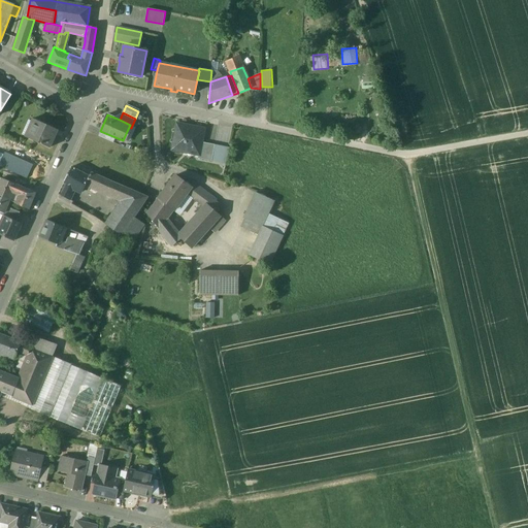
[(32,120),(25,137),(50,149),(57,131),(32,120)]
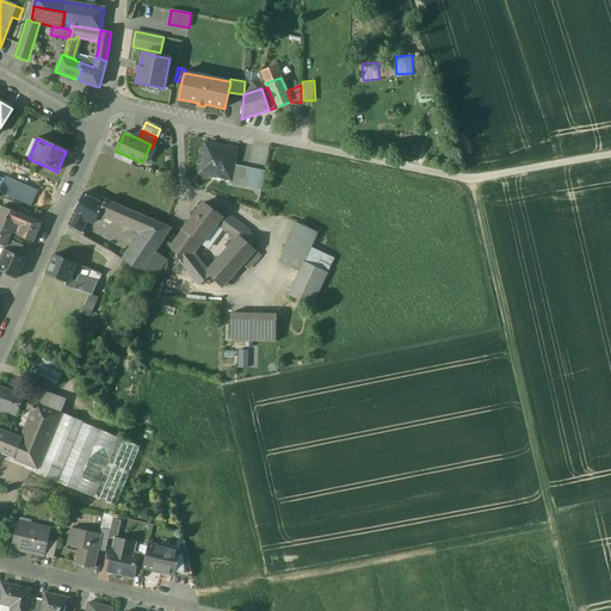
[(236,149),(205,143),(199,173),(213,177),(214,172),(232,176),(234,165),(236,149)]
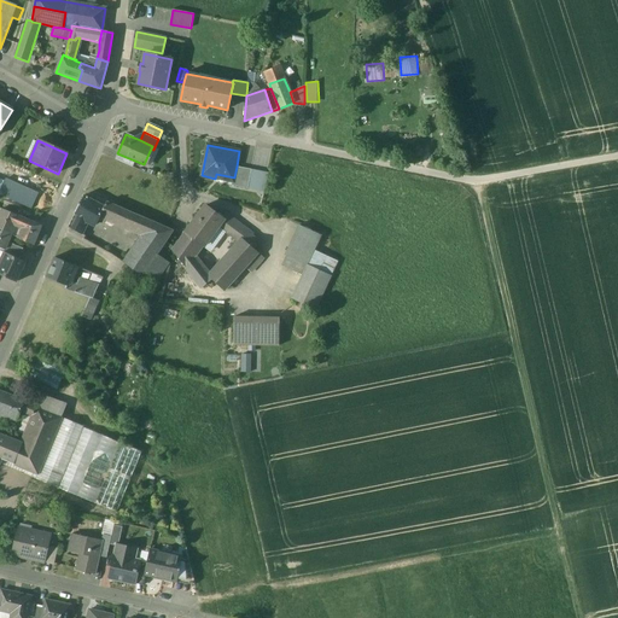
[(252,170),(237,167),(234,178),(232,186),(248,190),(252,170)]
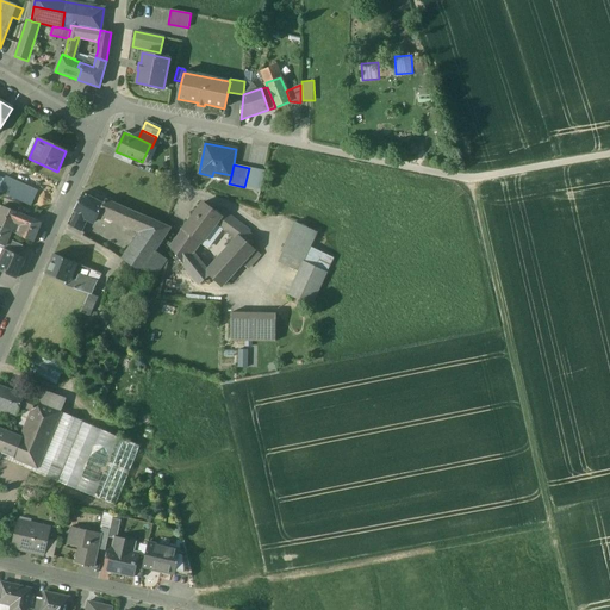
[(265,172),(249,168),(244,187),(261,190),(265,172)]
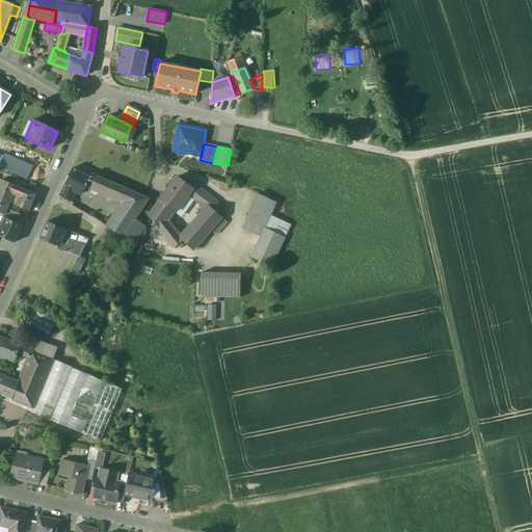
[(26,165),(4,155),(4,157),(0,164),(0,167),(21,178),(25,167),(26,165)]
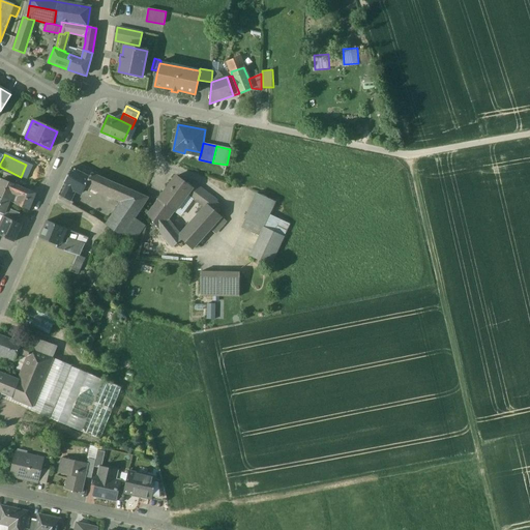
[(31,170),(25,167),(21,177),(27,180),(31,170)]
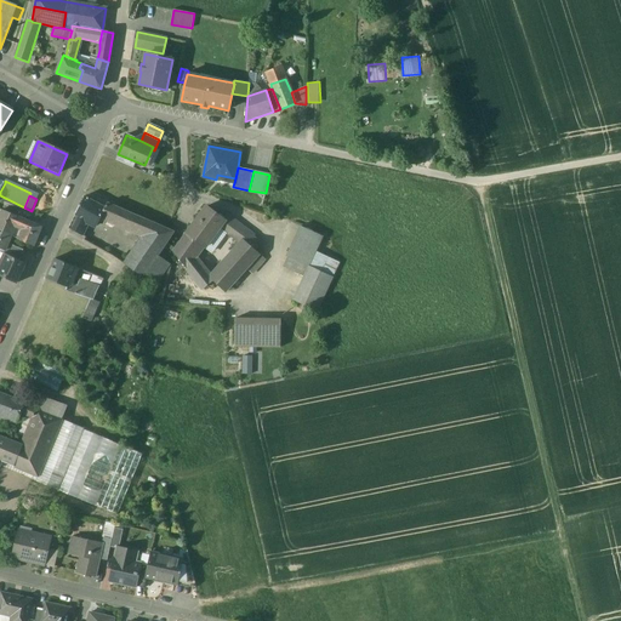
[(104,209),(83,198),(74,215),(75,216),(69,228),(81,235),(89,222),(96,227),(101,216),(104,209)]
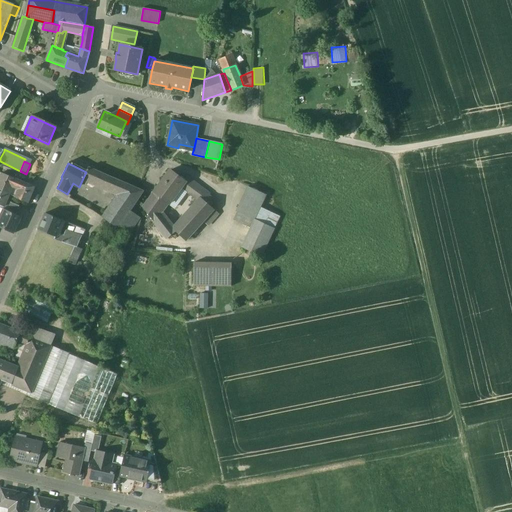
[(16,172),(5,167),(2,173),(13,178),(16,172)]
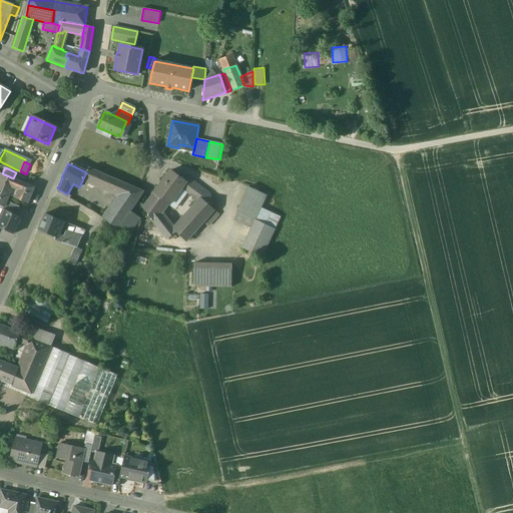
[(127,184),(88,168),(86,172),(83,178),(120,194),(127,184)]
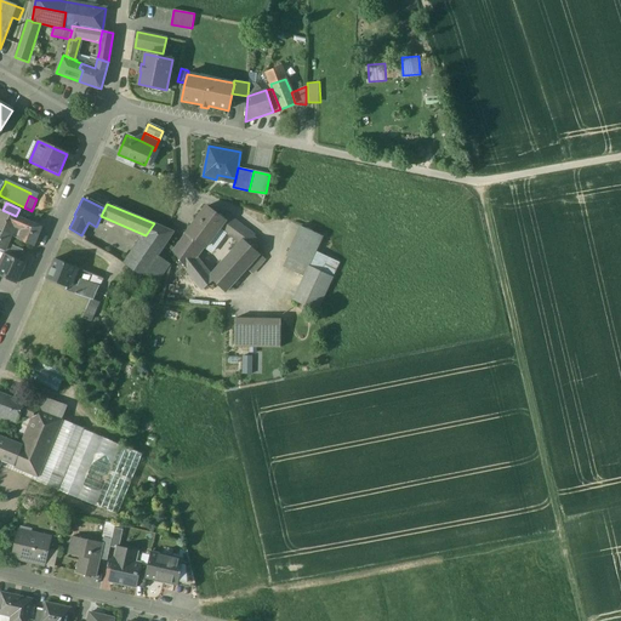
[(223,220),(205,206),(186,234),(203,246),(204,248),(218,228),(224,221),(223,220)]
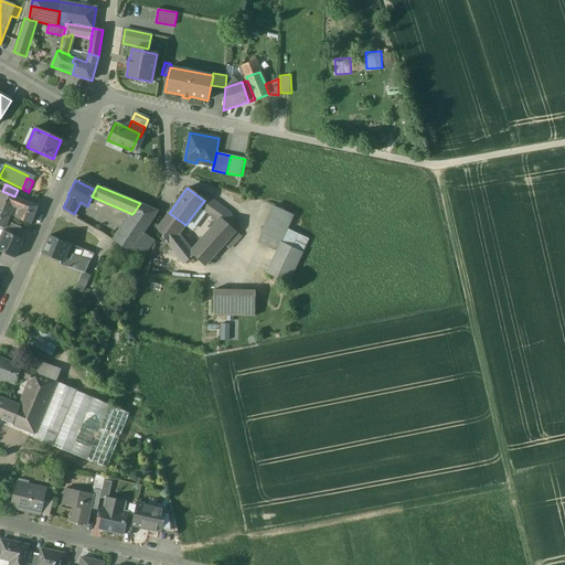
[(14,196),(2,191),(0,196),(0,210),(10,214),(17,198),(14,196)]
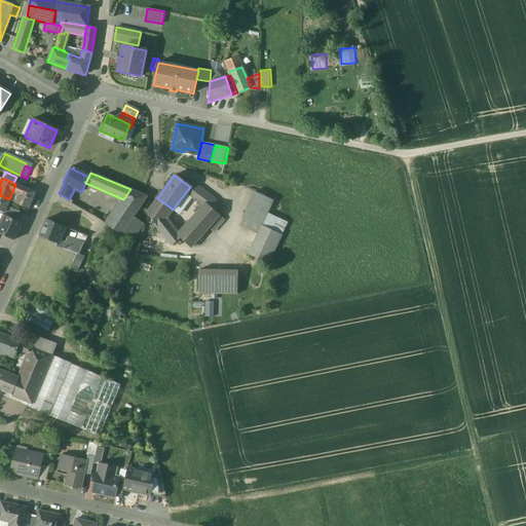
[(211,196),(192,183),(189,186),(190,187),(185,193),(203,207),(205,203),(210,198),(211,196)]
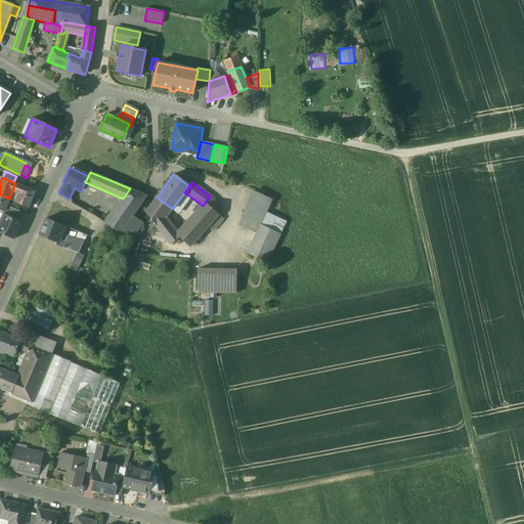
[(27,188),(15,183),(9,199),(8,200),(14,203),(18,194),(24,197),(27,188)]
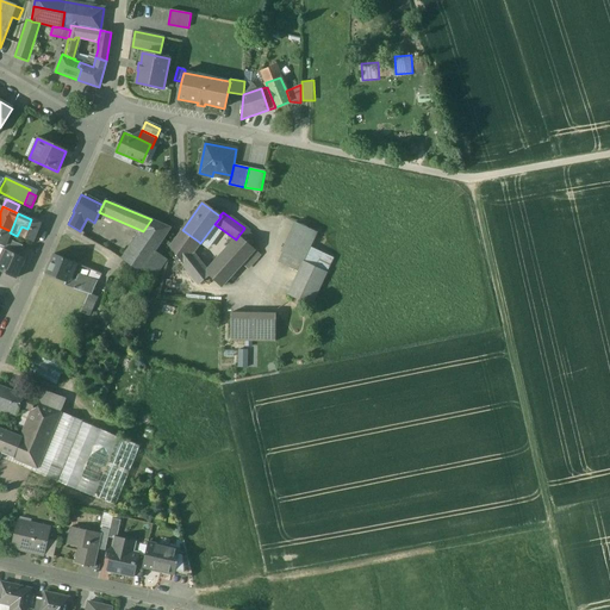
[(161,224),(151,219),(143,231),(153,238),(155,235),(161,224)]
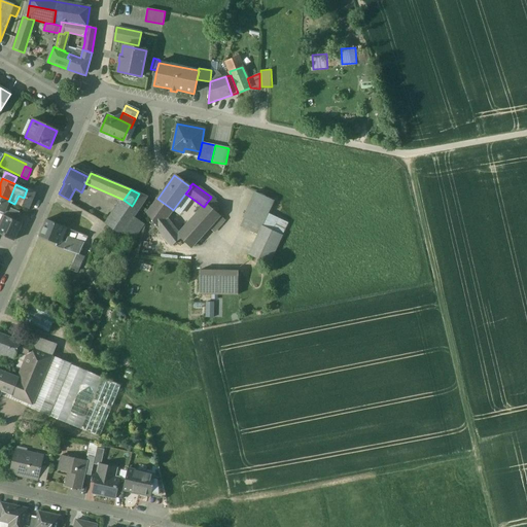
[(255,192),(243,217),(245,218),(261,226),(274,201),(255,192)]
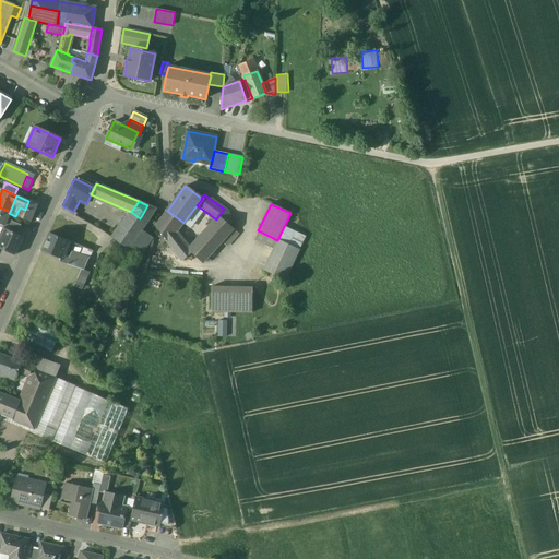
[(10,212),(0,207),(0,224),(3,226),(7,219),(9,213),(10,212)]
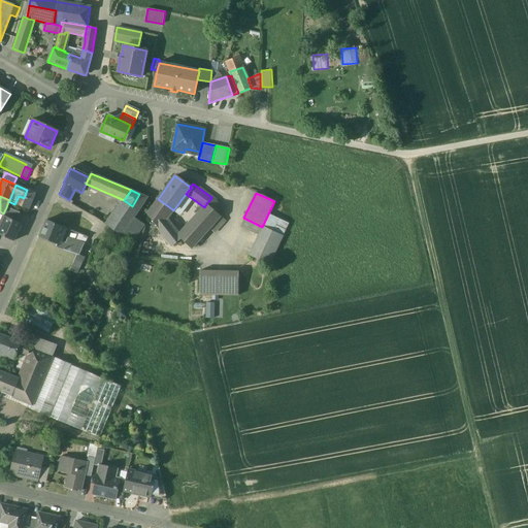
[(172,209),(158,199),(146,215),(171,246),(180,239),(178,236),(167,221),(172,209)]
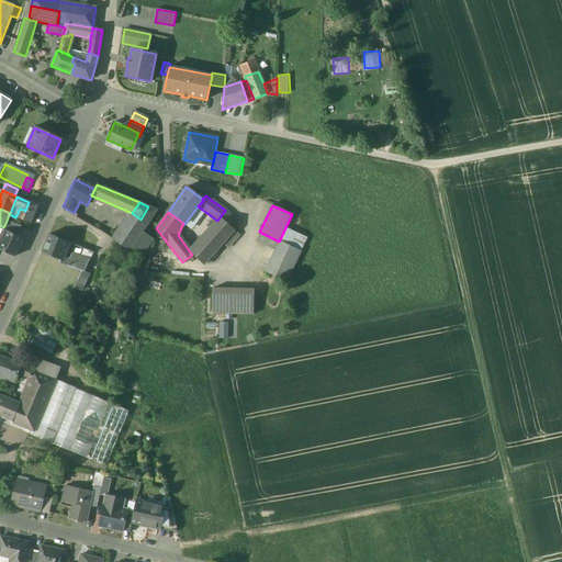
[(236,221),(224,212),(220,217),(231,226),(236,221)]
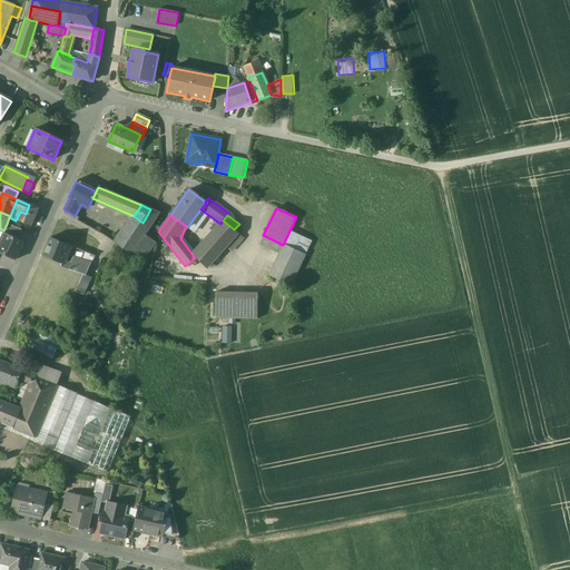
[(90,223),(79,216),(77,220),(88,227),(90,223)]
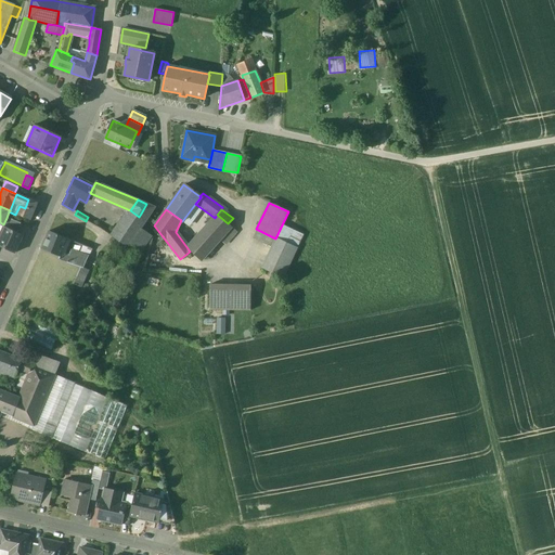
[(130,210),(113,237),(127,247),(139,230),(144,221),(139,217),(130,210)]
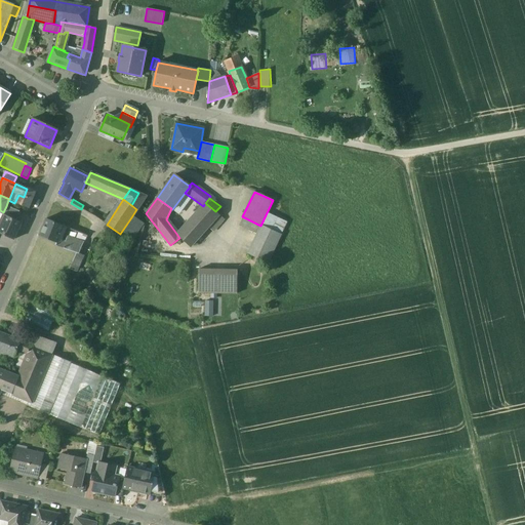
[(95,207),(88,203),(84,210),(93,215),(95,213),(92,211),(95,207)]
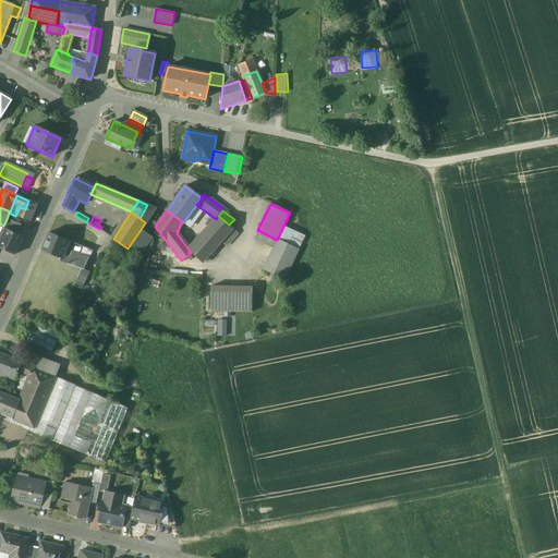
[(229,225),(218,216),(216,219),(189,250),(191,253),(202,263),(221,241),(232,229),(229,225)]
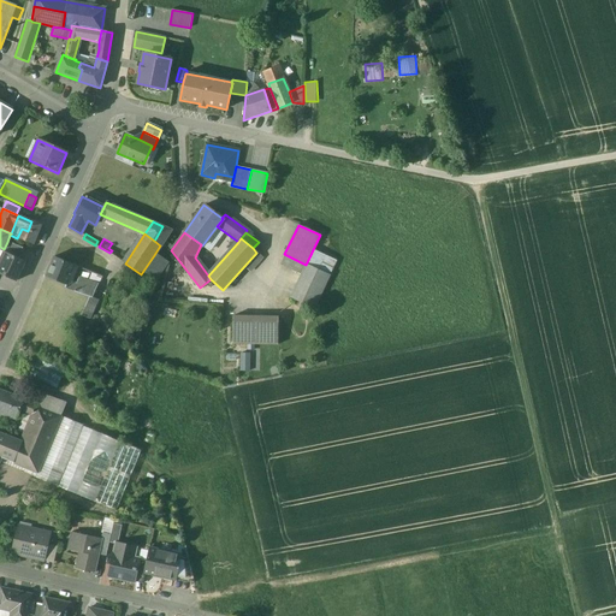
[(23,248),(7,242),(4,249),(3,252),(6,253),(18,259),(23,248)]
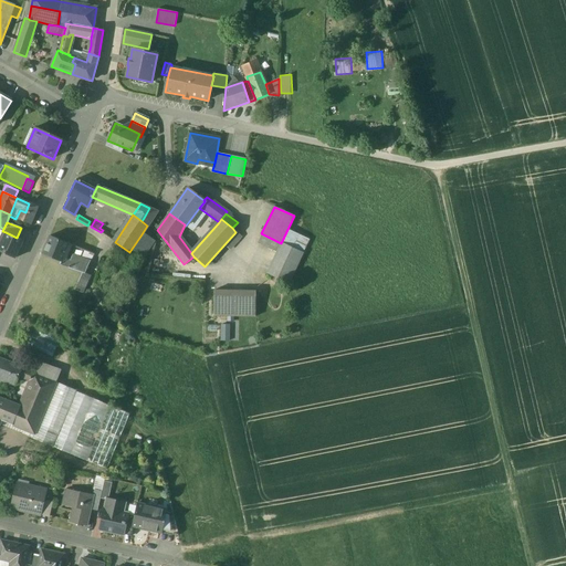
[(17,238),(6,232),(1,241),(0,242),(0,252),(14,260),(23,241),(17,238)]
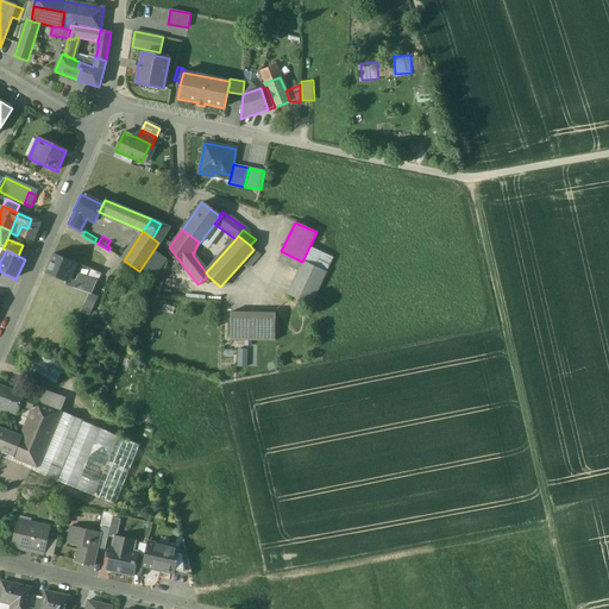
[(253,250),(242,263),(248,269),(259,255),(253,250)]
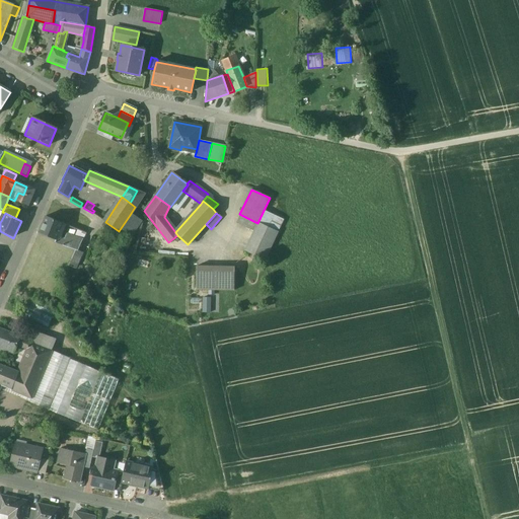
[(130,215),(119,231),(130,238),(141,222),(130,215)]
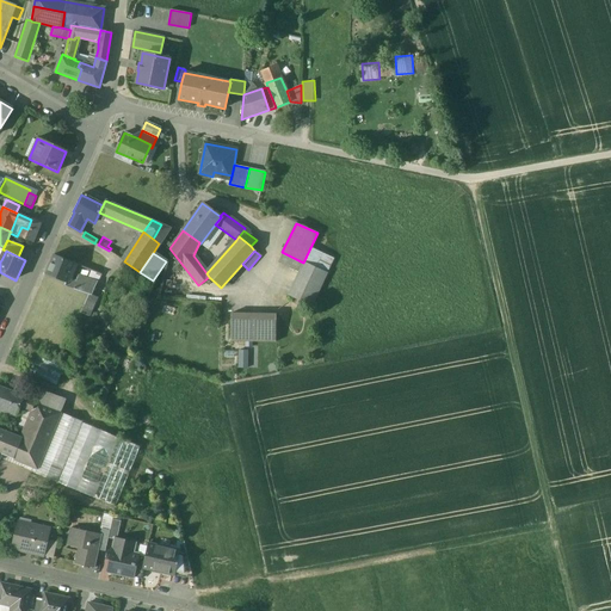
[(303,263),(284,253),(281,261),(300,271),(303,263)]
